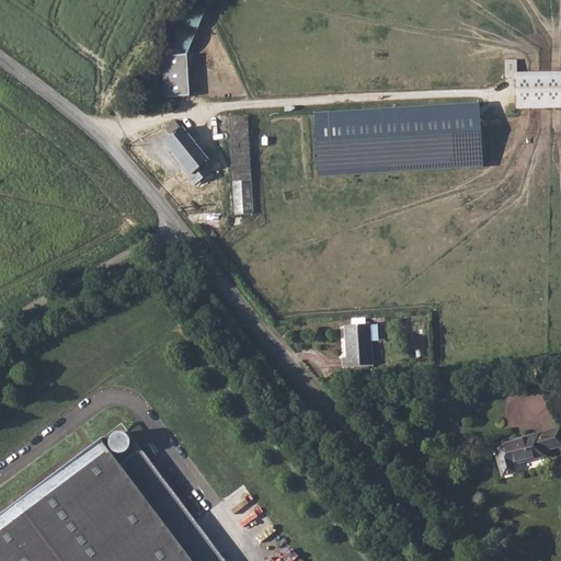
[(185,0),(167,45),(186,54),(206,9),(185,0)]
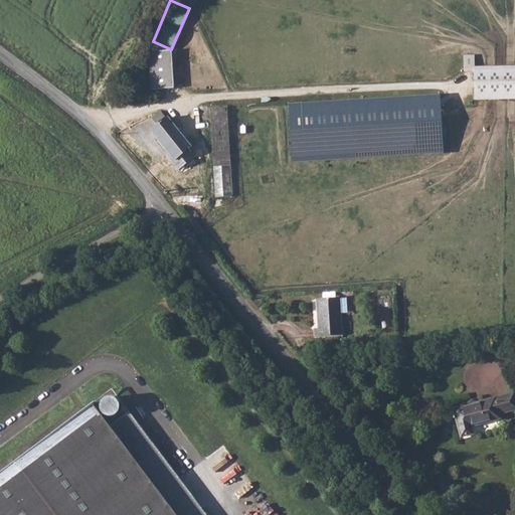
[(171,50),(148,51),(150,89),(173,88),(171,50)]
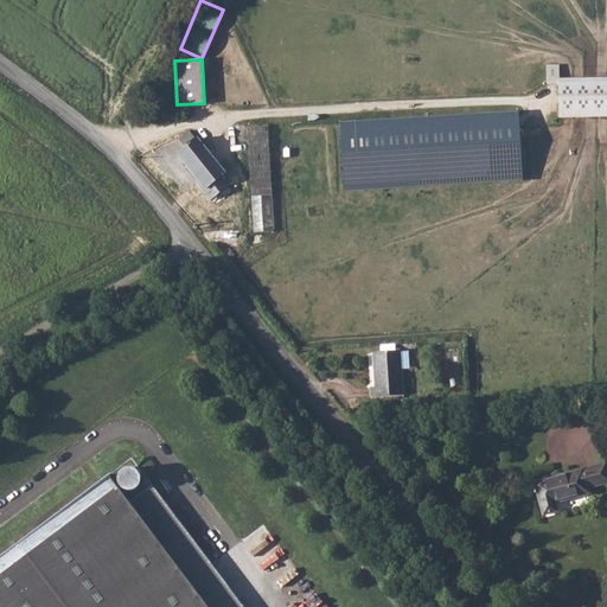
[(549,84),(558,84),(560,117),(606,115),(606,77),(562,78),(562,64),(548,65),(549,84)]
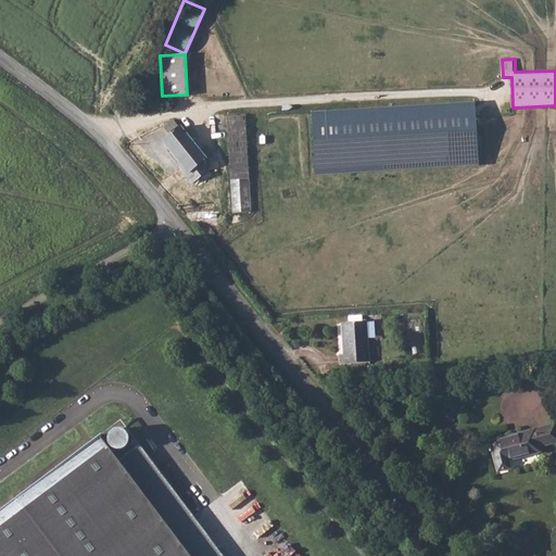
[(477,101),(315,111),(318,175),(481,164),(477,101)]
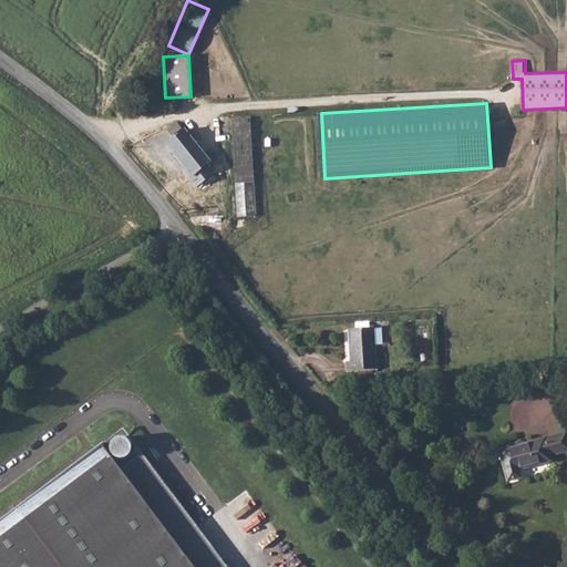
[(177,123),(167,131),(173,137),(183,130),(177,123)]
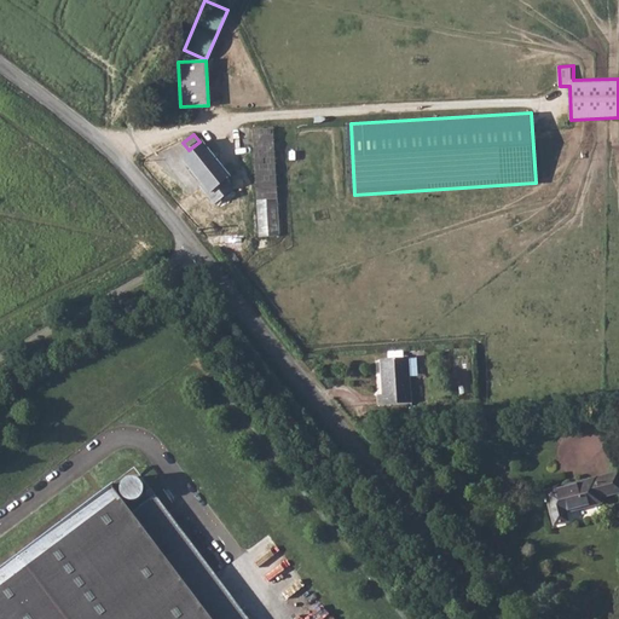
[(181,157),(204,185),(210,194),(227,180),(231,178),(202,142),(181,157)]
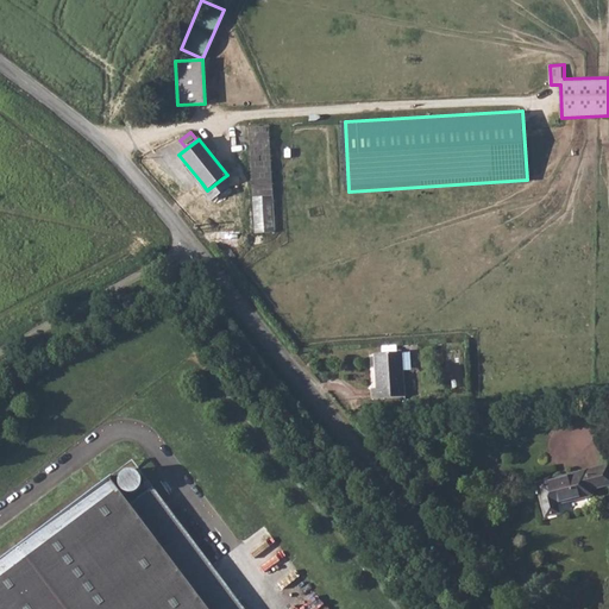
[(207,190),(201,182),(198,184),(211,202),(231,186),(224,177),(207,190)]
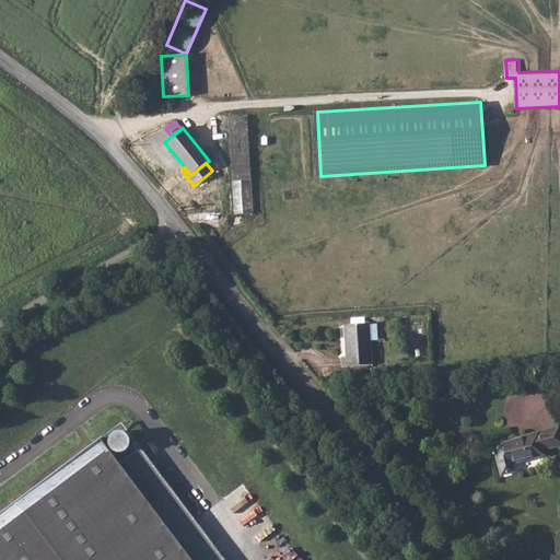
[(233,182),(232,182),(234,214),(253,213),(253,211),(251,181),(233,182)]
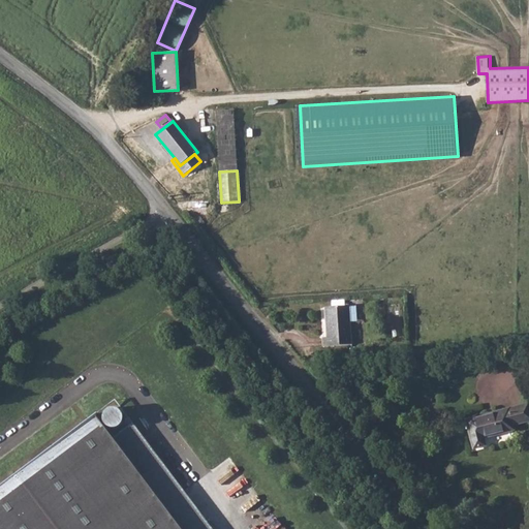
[(349,321),(348,307),(348,306),(324,308),(327,337),(322,338),(323,346),(350,344),(349,321)]
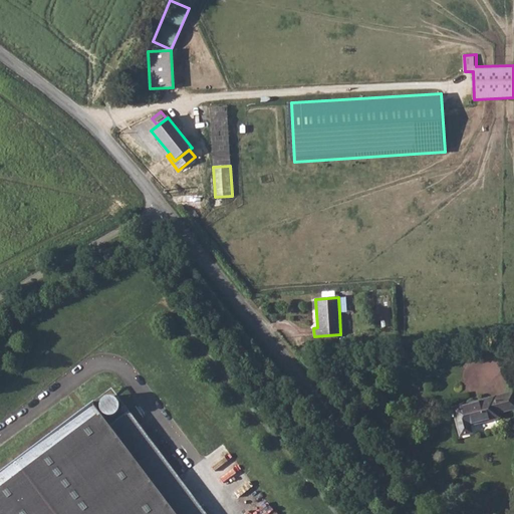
[(513,397),(513,392),(453,409),(460,436),(471,434),(469,426),(499,418),(497,413),(513,409),(513,397)]
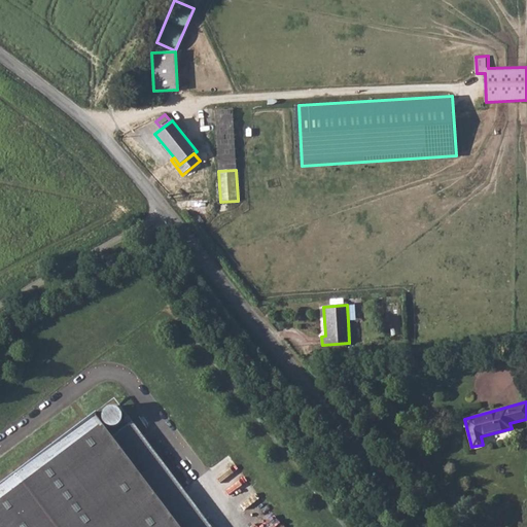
[(180,526),(95,413),(0,484),(0,526),(180,526)]
